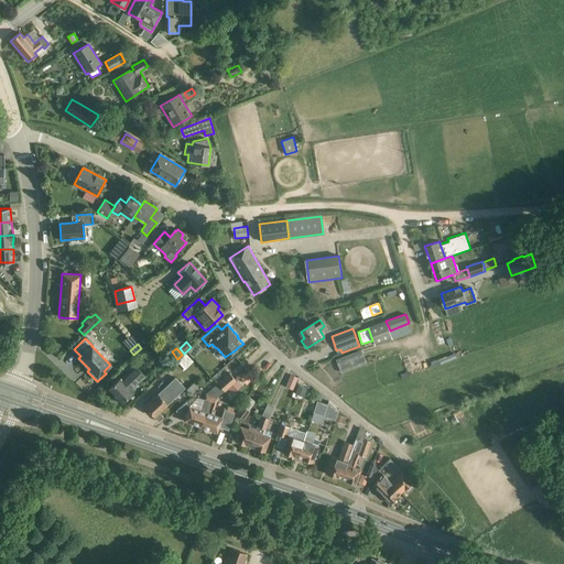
[(361,349),(336,359),(342,373),(367,364),(361,349)]
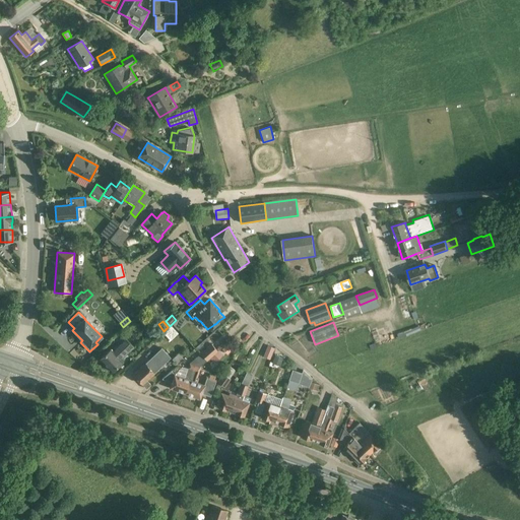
[(171,340),(179,333),(172,325),(163,332),(171,340)]
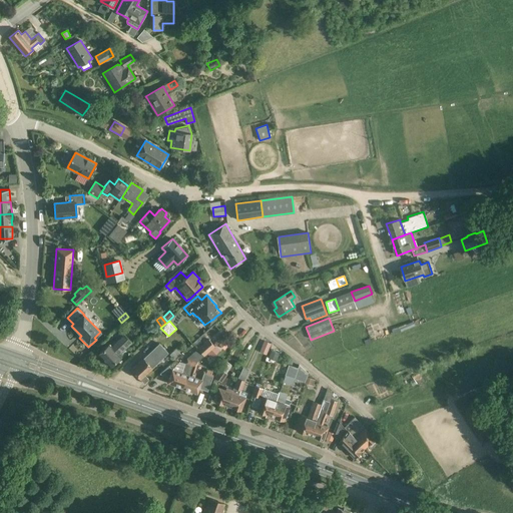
[(119,355),(132,344),(122,333),(108,346),(107,345),(106,347),(98,354),(110,367),(120,357),(119,355)]
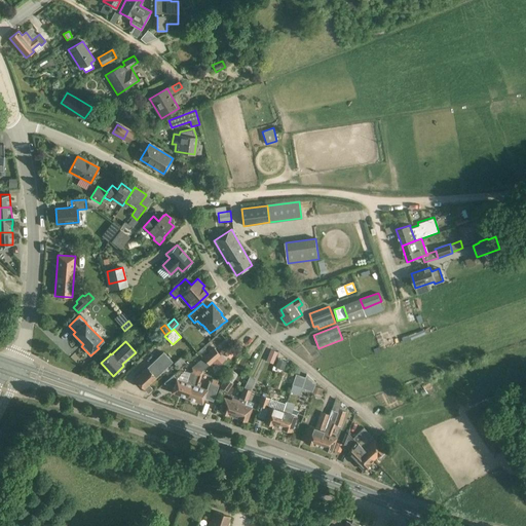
[(202,358),(191,368),(197,369),(201,371),(209,365),(220,355),(214,347),(202,358)]
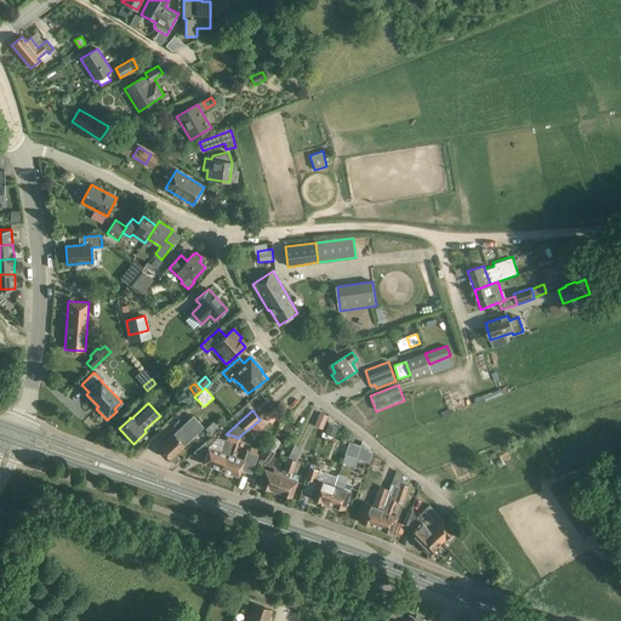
[(271,410),(265,416),(272,423),(278,416),(271,410)]
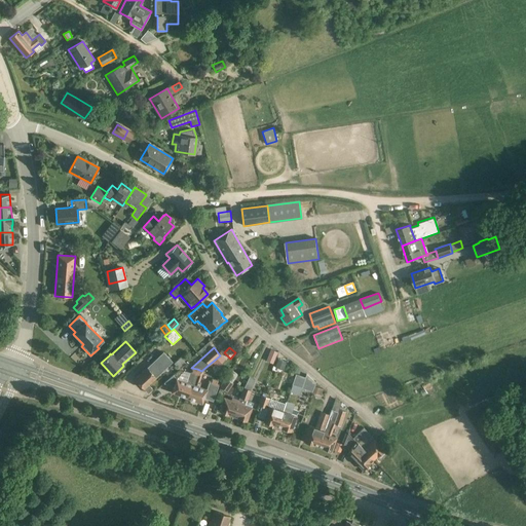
[(271,349),(268,354),(275,358),(277,352),(271,349)]
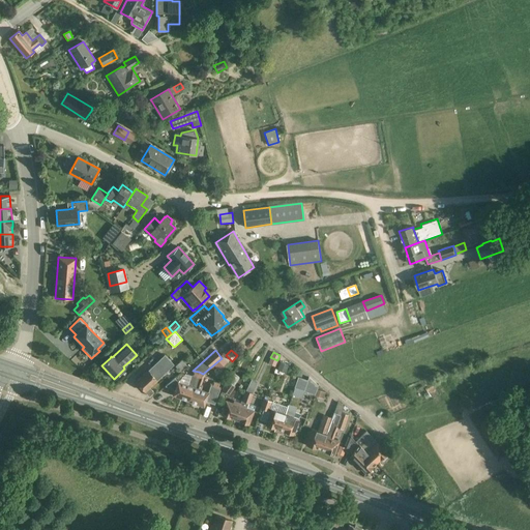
[(153,392),(151,389),(149,387),(174,364),(165,355),(143,375),(136,382),(149,396),(153,392)]
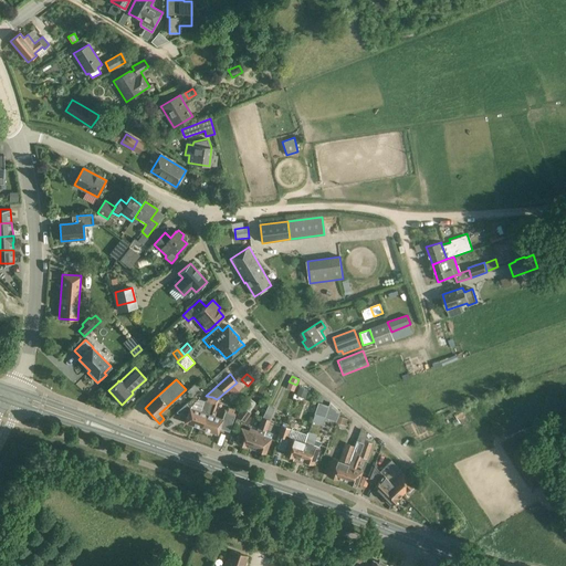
[(238,381),(237,383),(224,392),(227,395),(230,391),(234,395),(242,387),(238,381)]
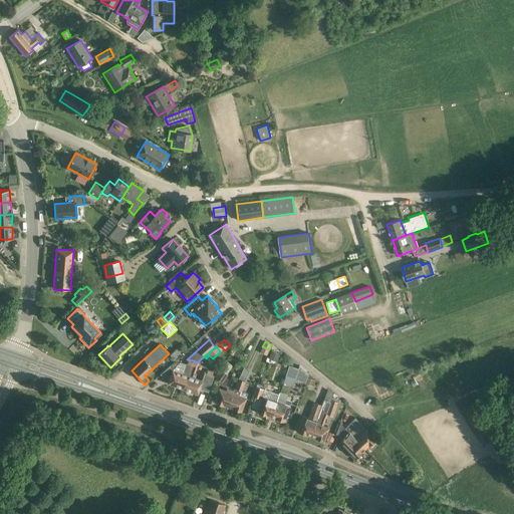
[(176,349),(170,355),(175,360),(181,354),(176,349)]
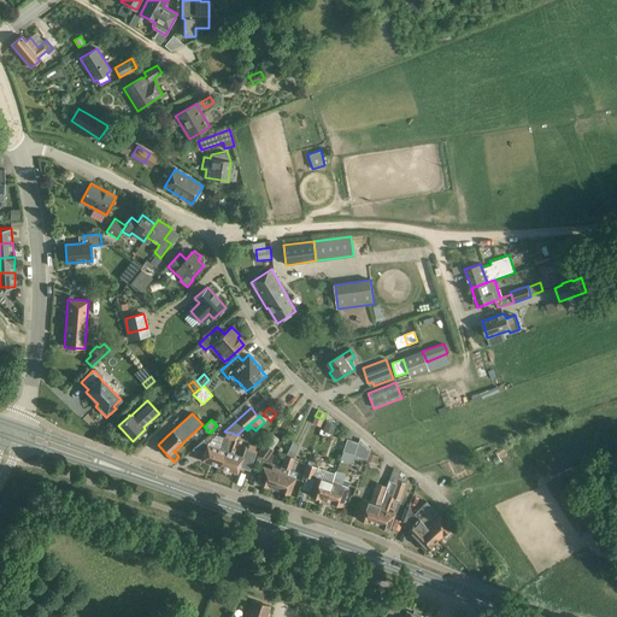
[(331,434),(335,427),(325,422),(322,430),(331,434)]
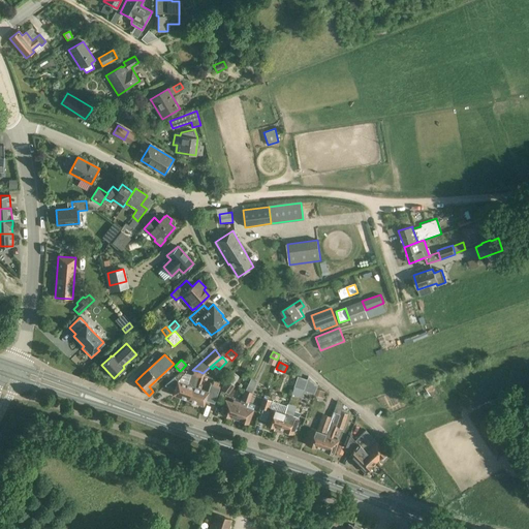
[(175,376),(164,385),(175,389),(173,395),(188,400),(198,371),(192,370),(187,384),(178,380),(175,376)]
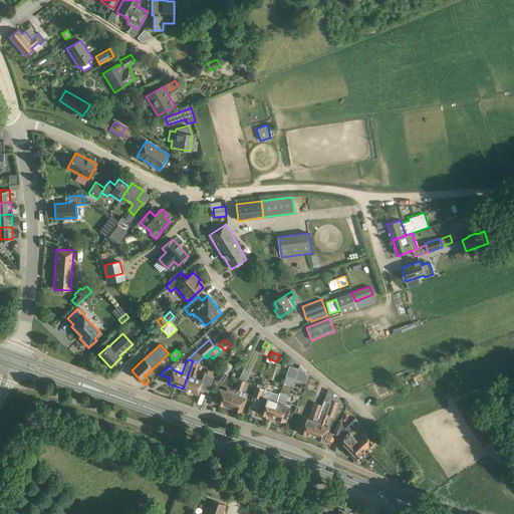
[(183,389),(198,394),(200,389),(203,380),(195,378),(196,373),(195,373),(199,362),(193,360),(183,389)]
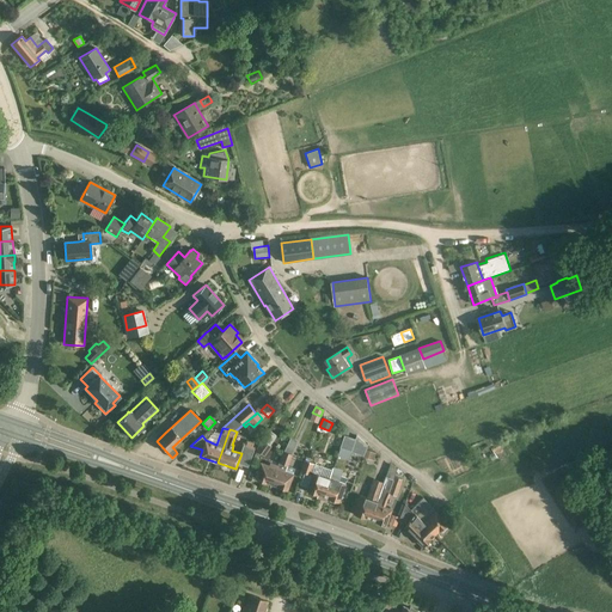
[(264,457),(271,446),(270,445),(276,436),(270,432),(263,440),(256,450),(264,457)]
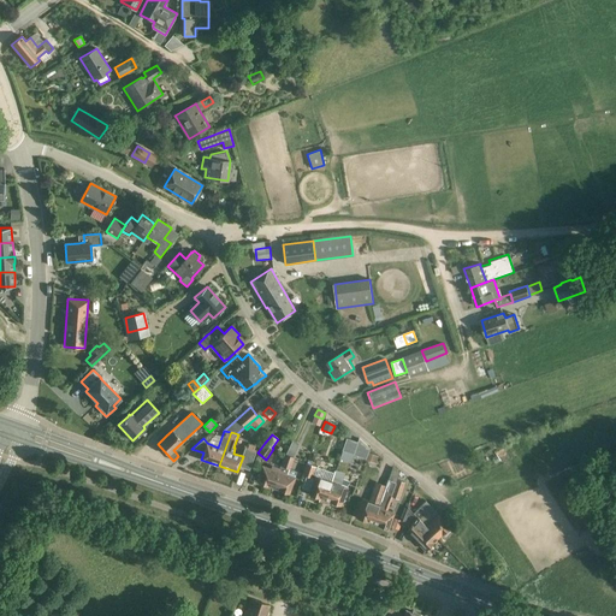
[(359,438),(354,454),(366,458),(369,448),(359,438)]
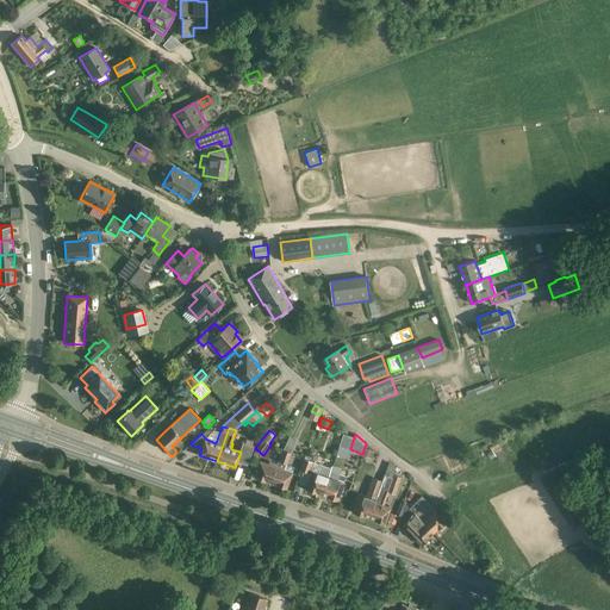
[(241,452),(237,461),(247,466),(254,447),(251,446),(253,442),(247,440),(244,443),(243,443),(241,452)]
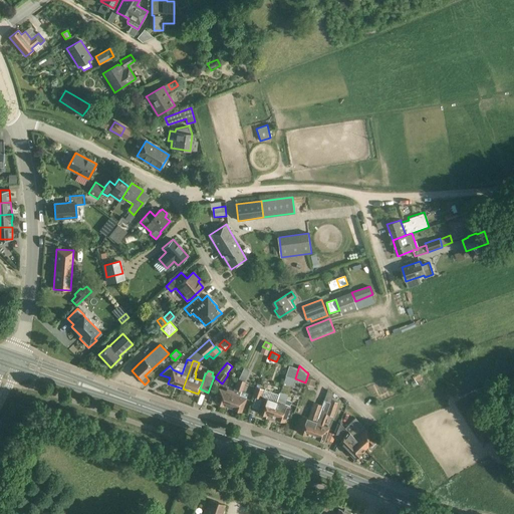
[(283,382),(292,386),(294,378),(286,375),(283,382)]
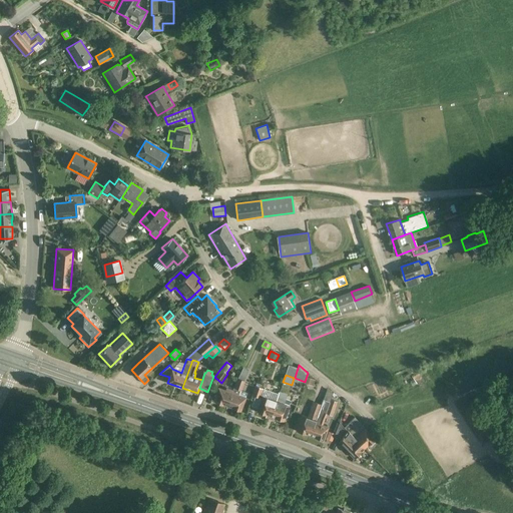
[(315,380),(307,377),(305,383),(314,385),(315,380)]
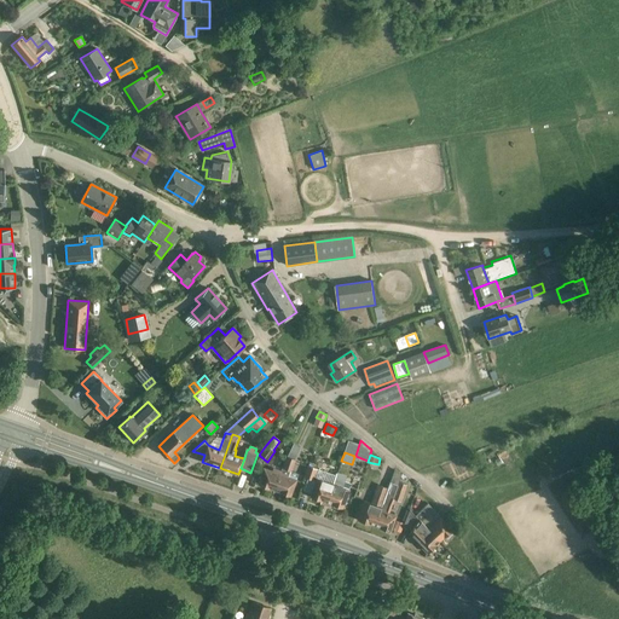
[(281,470),(273,490),(290,496),(296,479),(288,476),(290,472),(290,470),(291,472),(295,460),(287,456),(283,467),(282,467),(281,470)]
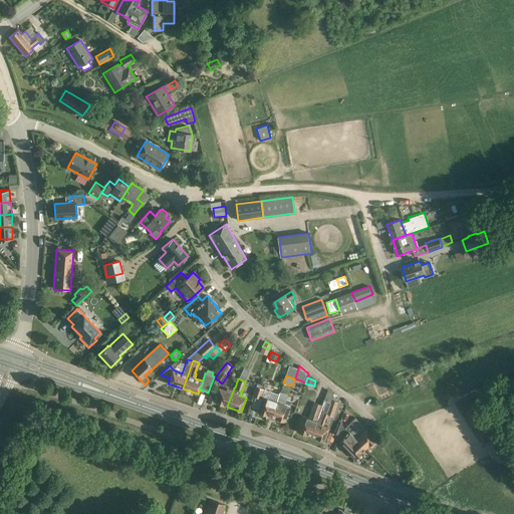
[(256,387),(253,397),(262,400),(257,412),(267,416),(271,417),(278,397),(278,395),(271,392),(268,399),(261,396),(263,389),(256,387)]
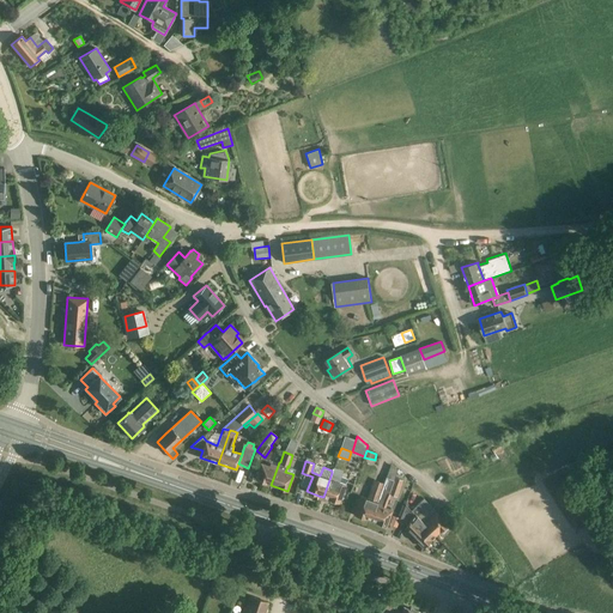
[(260,468),(255,479),(271,485),(278,466),(271,463),(268,466),(261,463),(260,466),(260,468)]
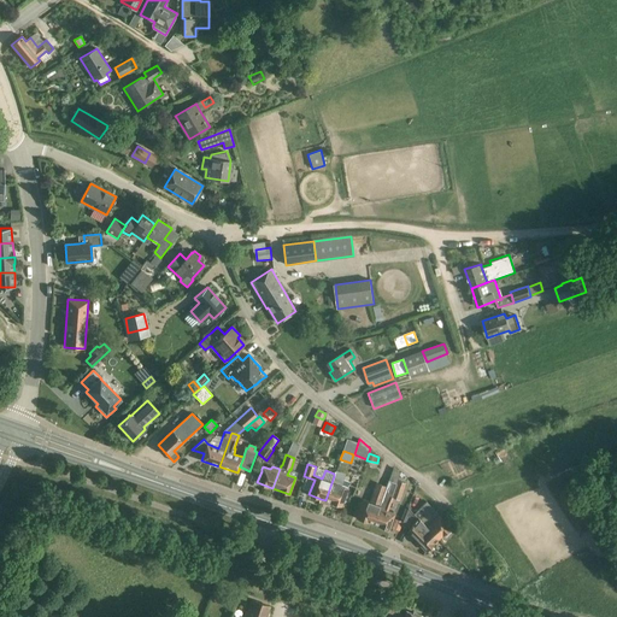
[(346,493),(348,488),(341,486),(346,475),(335,471),(334,474),(334,476),(325,500),(341,506),(346,493)]
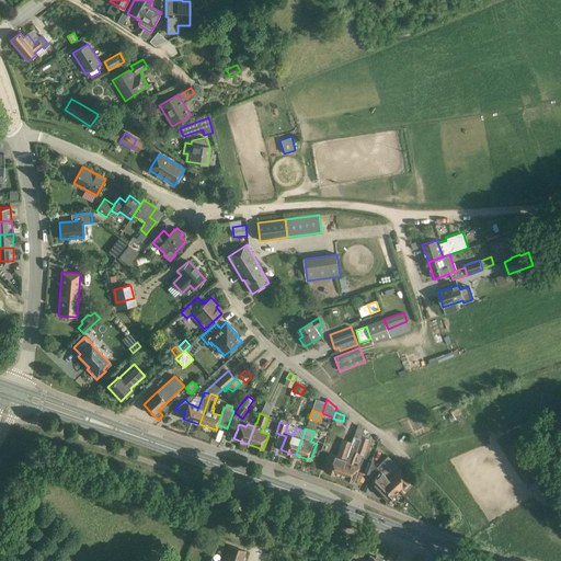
[(340,473),(339,477),(343,478),(354,481),(357,471),(358,470),(358,467),(352,464),(356,453),(363,455),(368,439),(362,436),(361,439),(354,437),(352,443),(351,443),(340,473)]
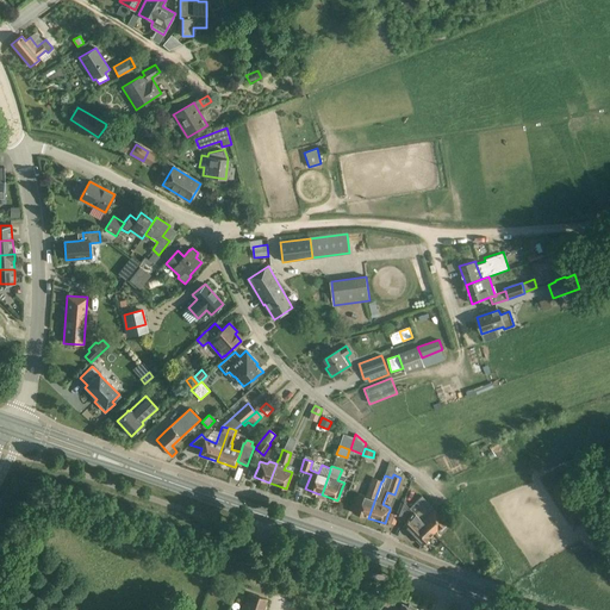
[(356,499),(353,512),(363,516),(368,518),(369,515),(381,481),(380,480),(372,478),(365,496),(359,493),(356,499)]
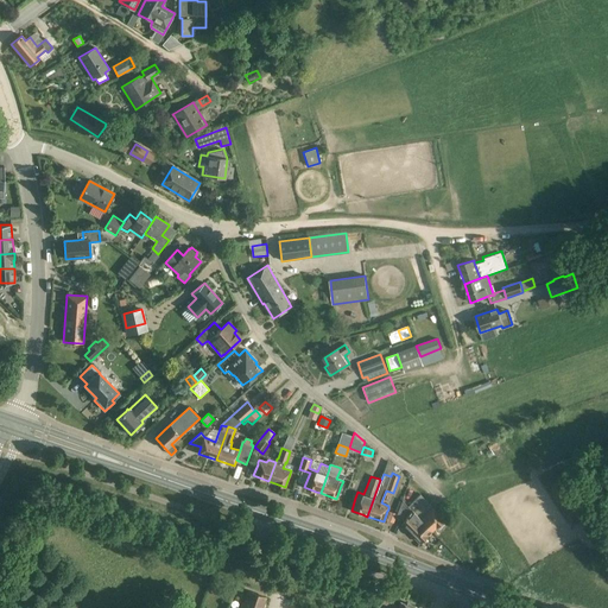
[(420,494),(407,506),(431,531),(436,527),(444,519),(420,494)]
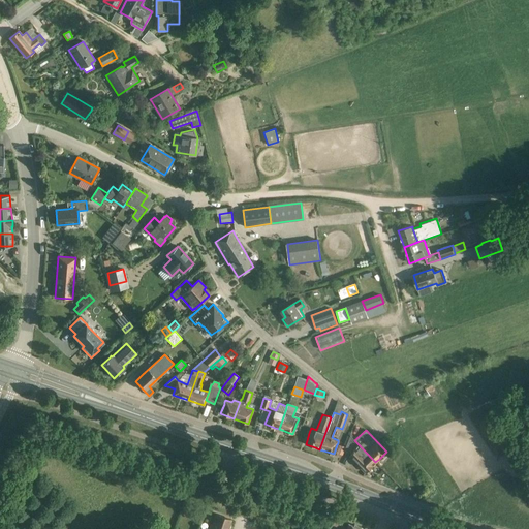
[(349,436),(344,450),(351,453),(349,456),(365,472),(374,464),(375,462),(354,440),(350,435),(349,436)]
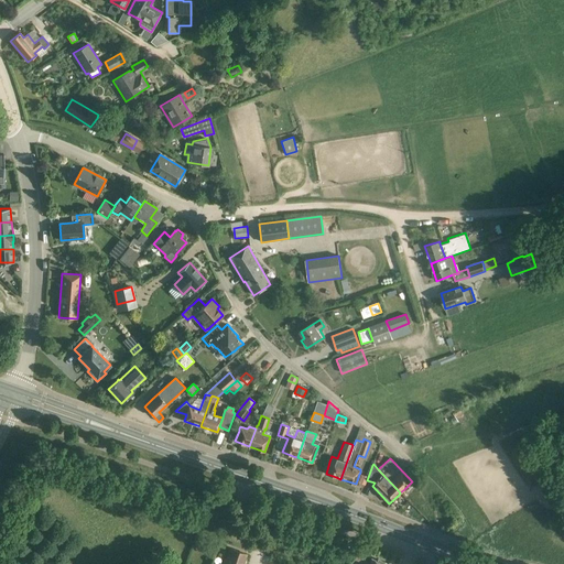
[(368,477),(361,475),(358,483),(365,485),(368,477)]
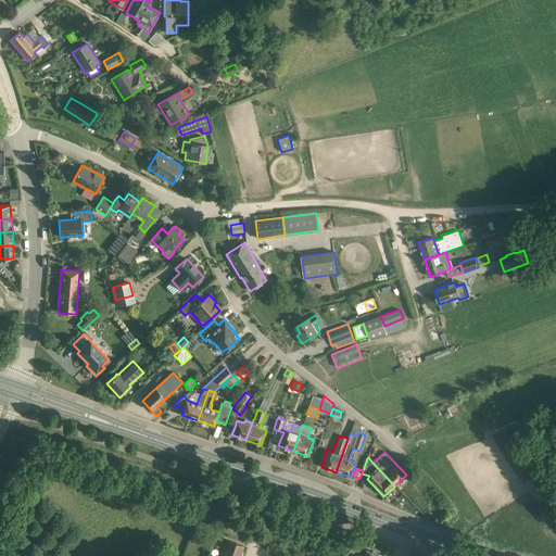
[(239,555),(243,546),(227,541),(220,555),(239,555)]
